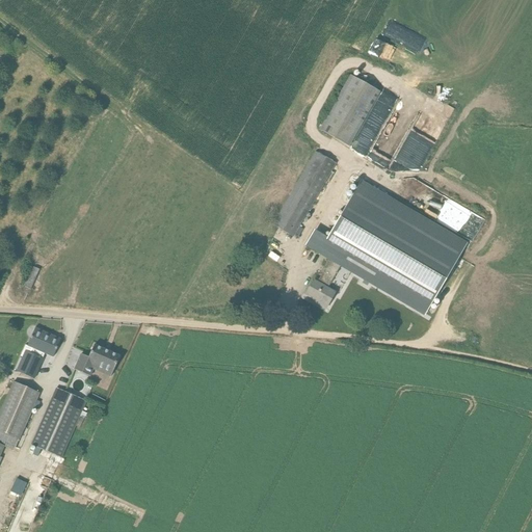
[(320,130),(331,136),(362,82),(351,75),(320,130)]
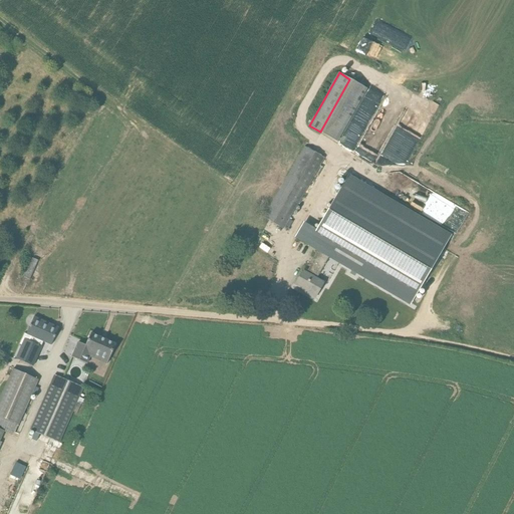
[(349,79),(320,132),(337,142),(367,88),(349,79)]
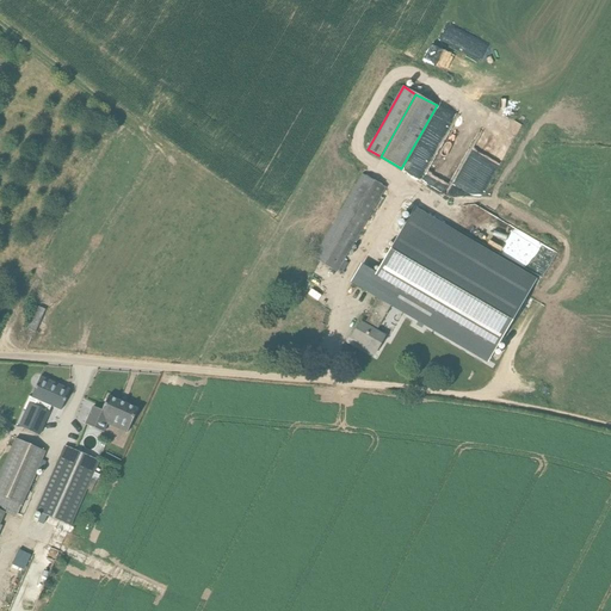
[(468,165),(458,185),(482,197),(497,168),(471,155),(467,164),(468,165)]
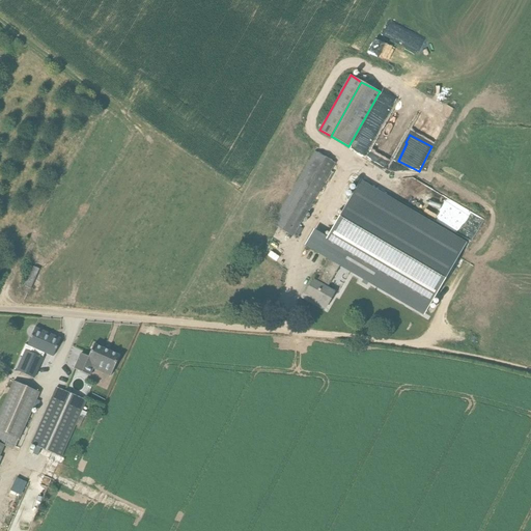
[(273,225),(277,227),(292,236),(335,163),(315,151),(273,225)]
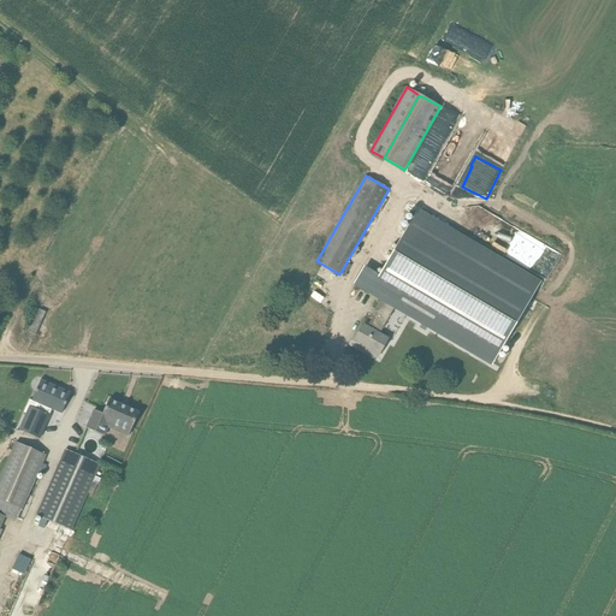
[(492,362),(538,282),(416,212),(406,230),(407,230),(379,278),(363,268),(355,284),(381,298),(395,307),(403,312),(492,362)]
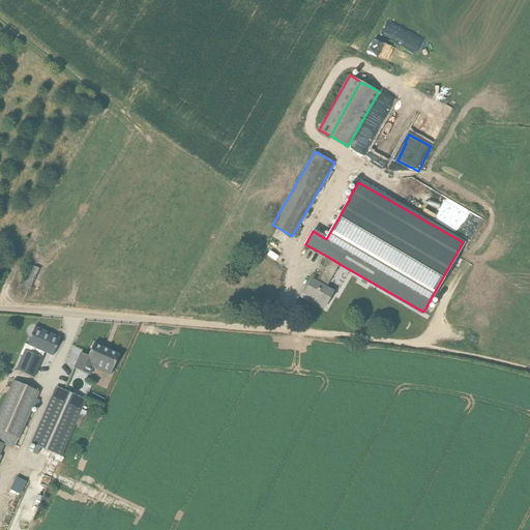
[(313,280),(304,294),(325,305),(333,291),(326,287),(340,264),(328,257),(318,274),(320,275),(316,282),(313,280)]
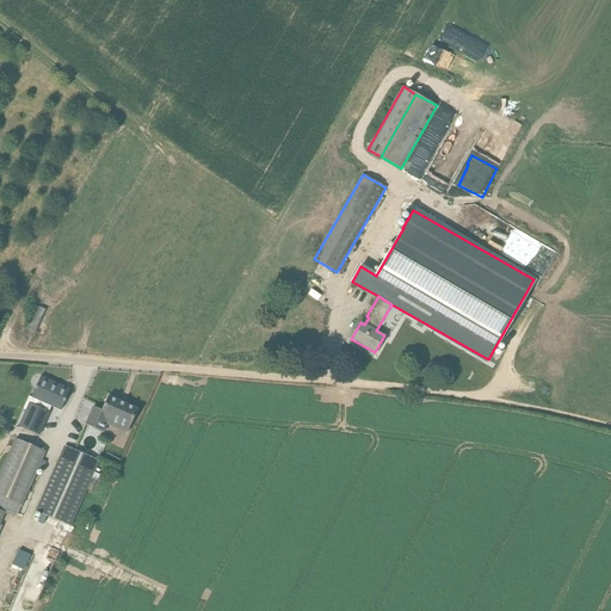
[(45,310),(36,307),(26,329),(36,333),(45,310)]
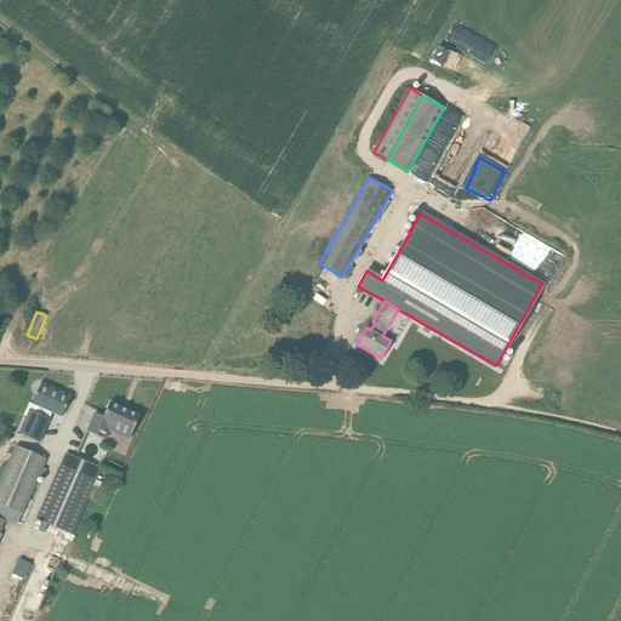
[(35,412),(24,437),(40,443),(50,419),(52,414),(62,417),(72,397),(70,397),(69,399),(61,394),(62,393),(41,383),(32,404),(38,406),(35,412)]
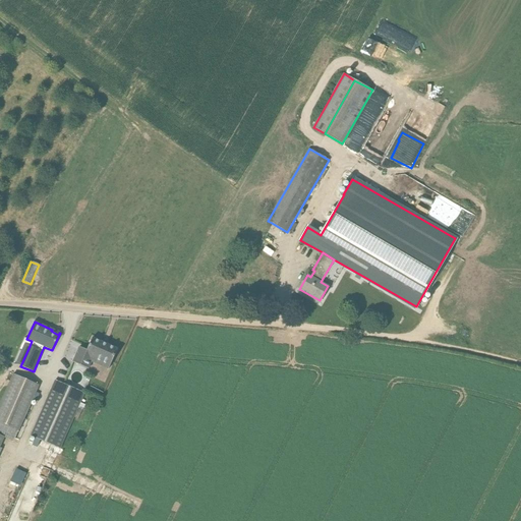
[(79,347),(72,362),(81,366),(89,369),(92,362),(100,366),(102,360),(111,364),(113,358),(117,349),(93,338),(87,350),(79,347)]
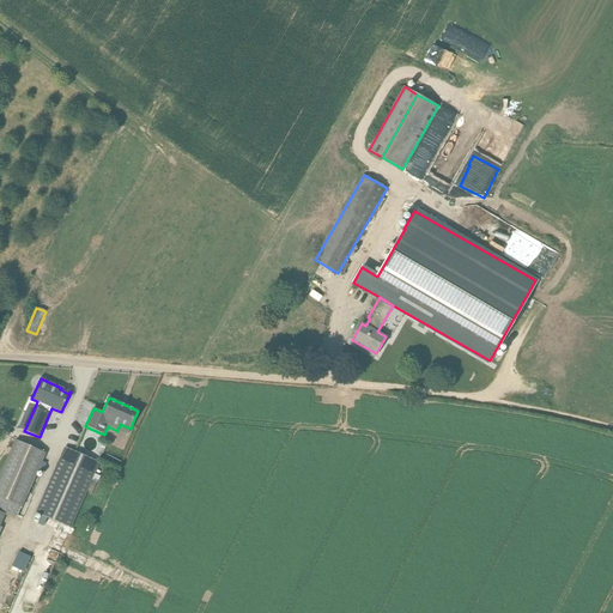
[(22,507),(46,454),(16,441),(0,475),(0,513),(5,515),(16,520),(22,507)]
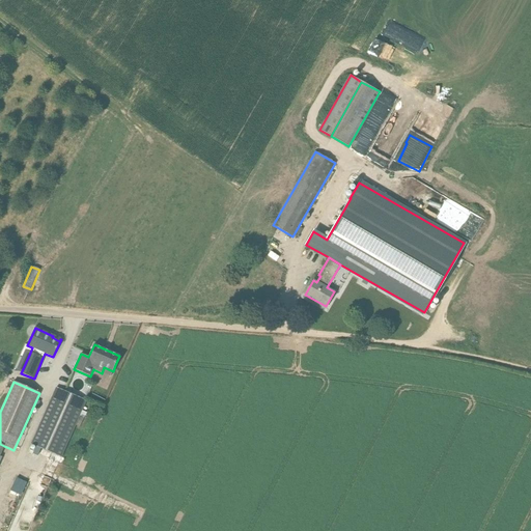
[(86,400),(56,388),(31,445),(61,457),(86,400)]
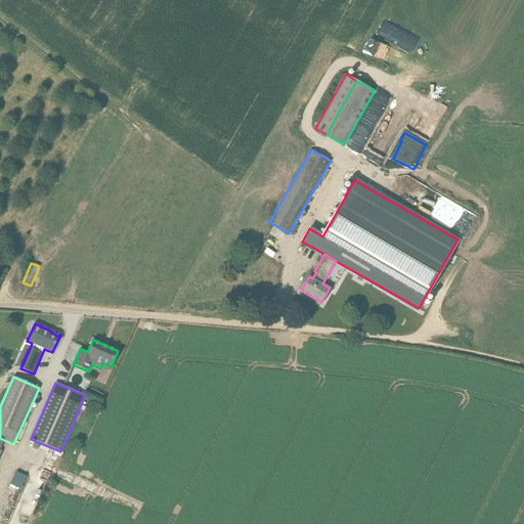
[(17,470),(11,482),(23,487),(28,474),(17,470)]
